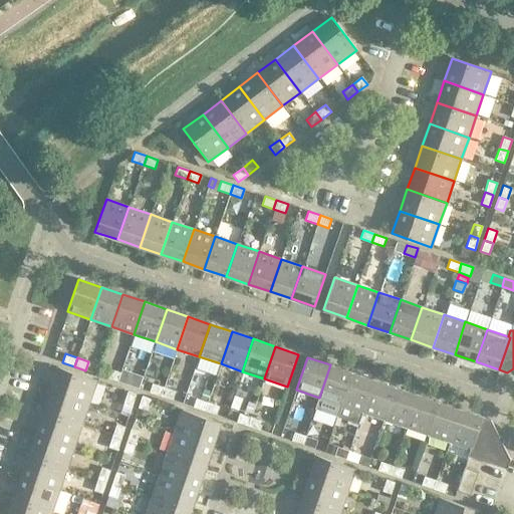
[(351,372),(330,364),(319,398),(340,405),(351,372)]
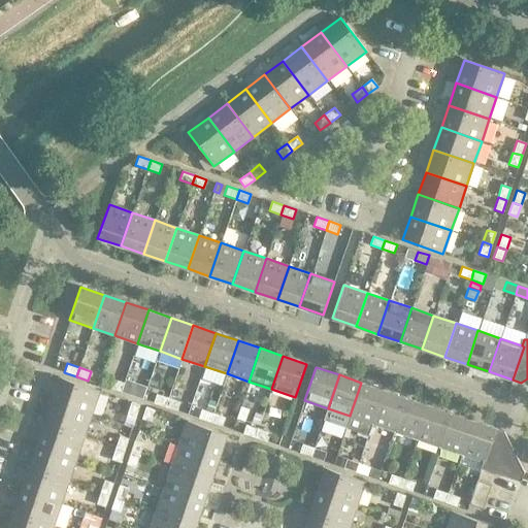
[(99,391),(59,377),(51,400),(92,415),(99,391)]
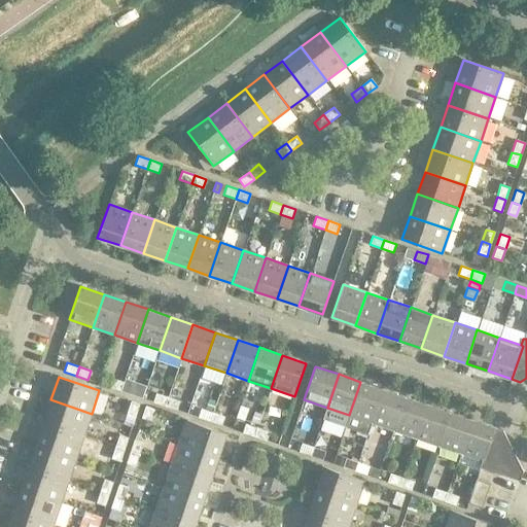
[(111,378),(108,387),(120,391),(124,382),(111,378)]
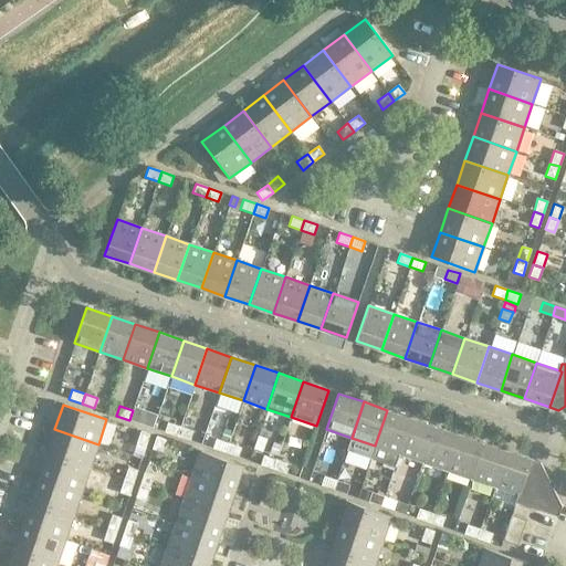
[(129,420),(146,426),(150,411),(134,406),(129,420)]
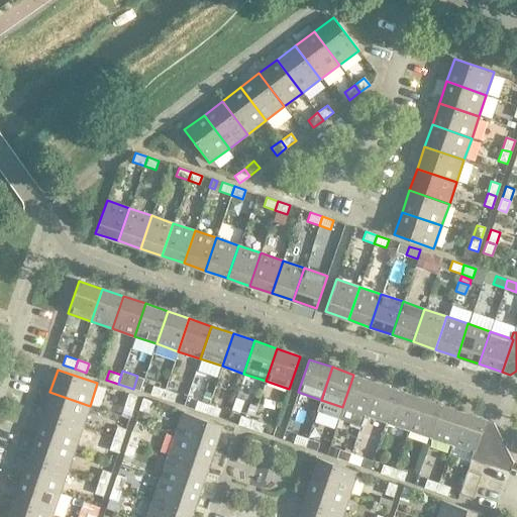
[(376,382),(353,375),(342,407),(338,419),(360,426),(365,415),(376,382)]
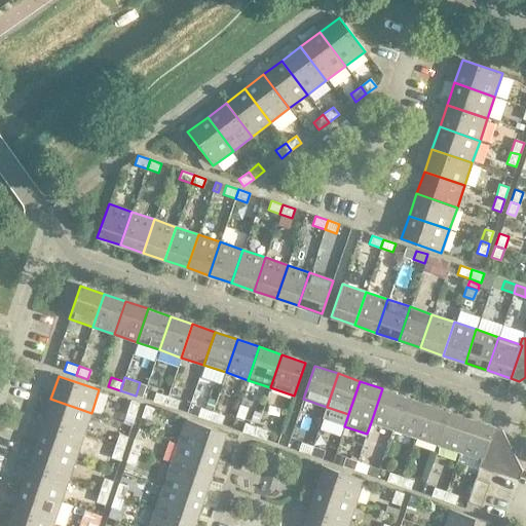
[(404,397),(382,388),(371,422),(392,429),(404,397)]
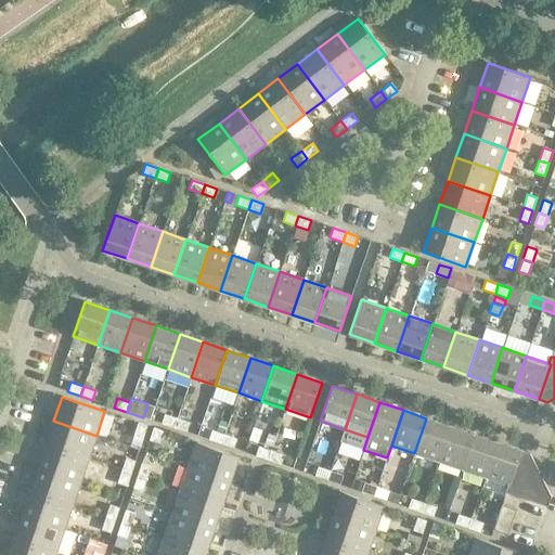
[(165,414),(162,423),(173,427),(177,418),(165,414)]
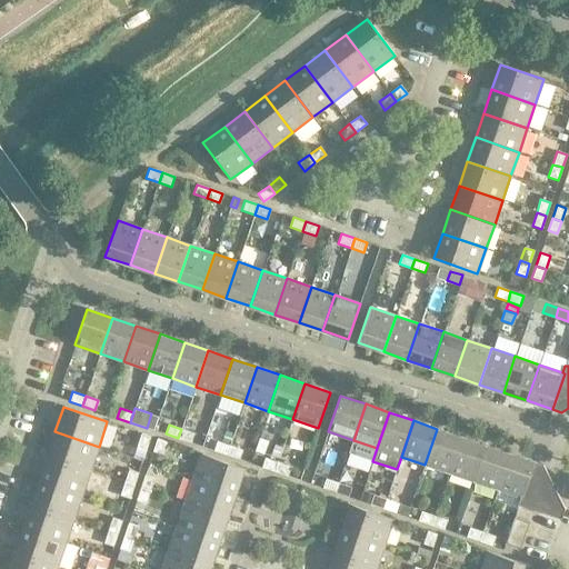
[(195,433),(181,429),(178,438),(191,442),(195,433)]
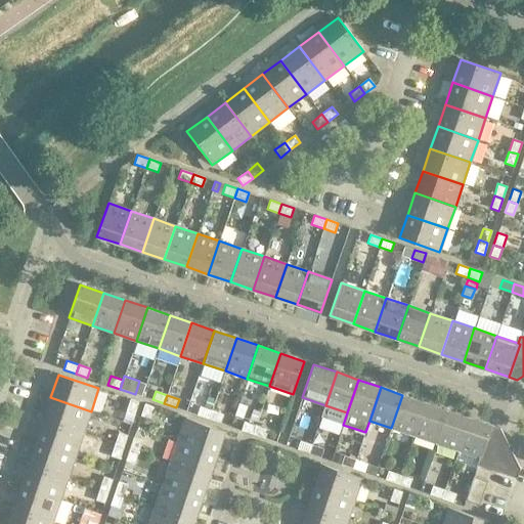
[(425,402),(402,395),(391,428),(413,435),(425,402)]
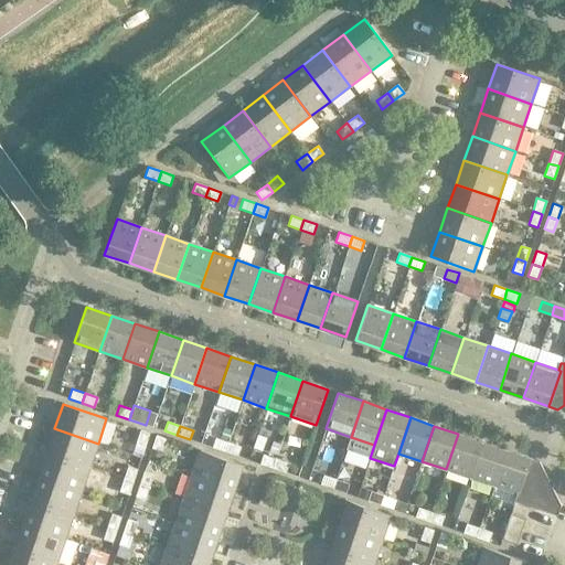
[(232,429),(223,427),(220,438),(227,440),(232,429)]
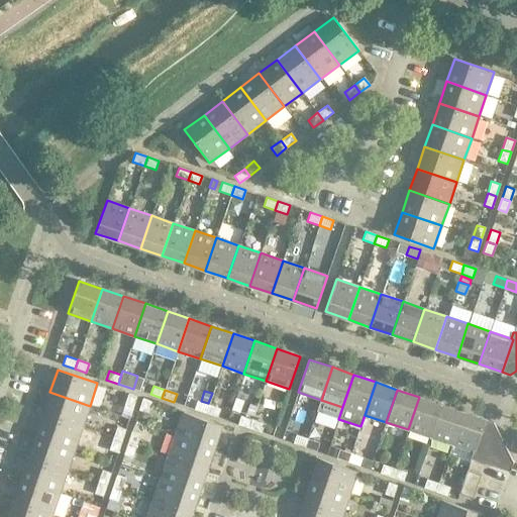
[(90,406),(49,392),(42,414),(82,427),(90,406)]
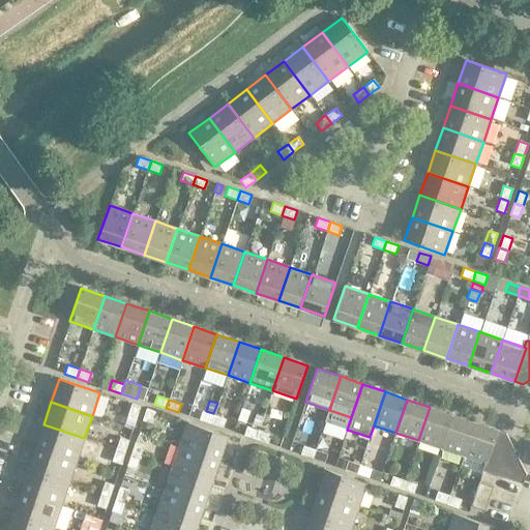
[(127,415),(137,418),(141,406),(131,404),(127,415)]
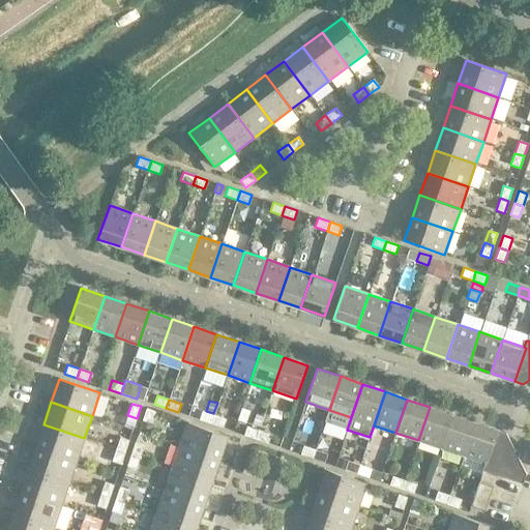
[(452,414),(430,407),(418,440),(440,448),(452,414)]
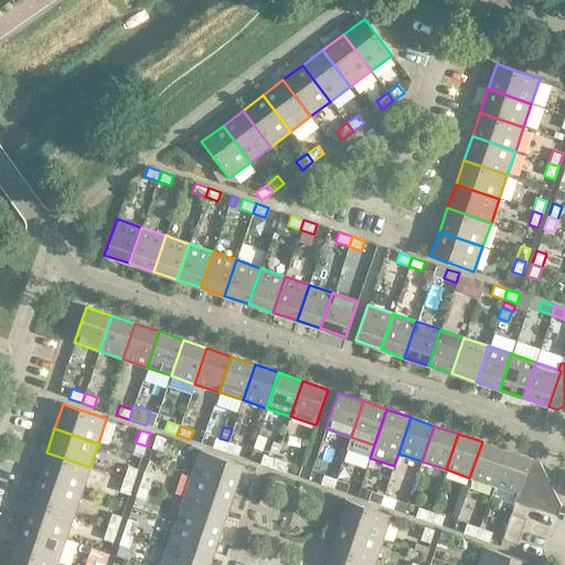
[(166,438),(156,435),(152,448),(161,451),(166,438)]
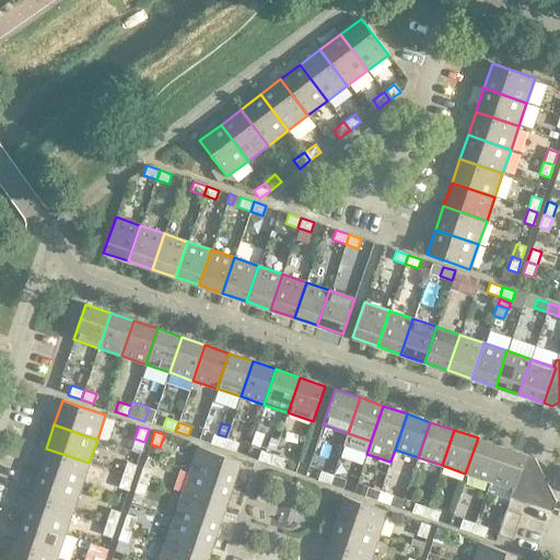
[(213,434),(210,443),(223,447),(226,439),(213,434)]
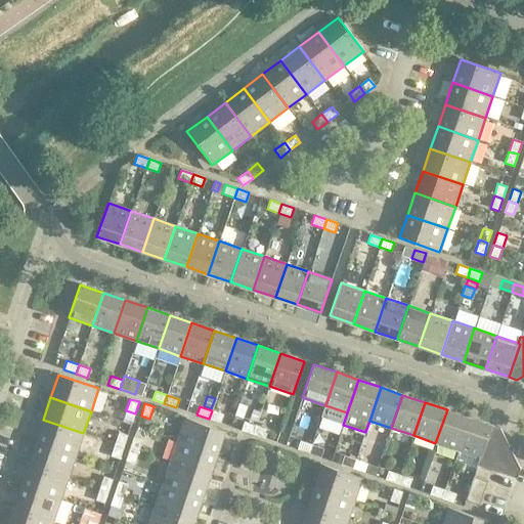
[(260,410),(253,408),(250,419),(257,421),(260,410)]
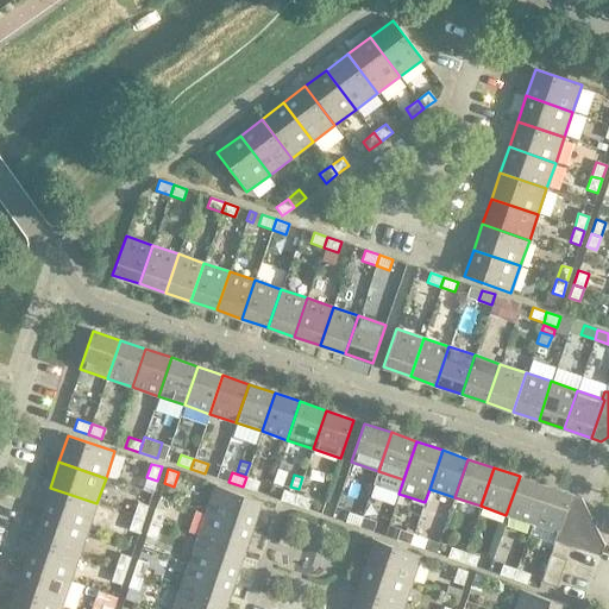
[(545,485),(520,476),(506,515),(532,523),(545,485)]
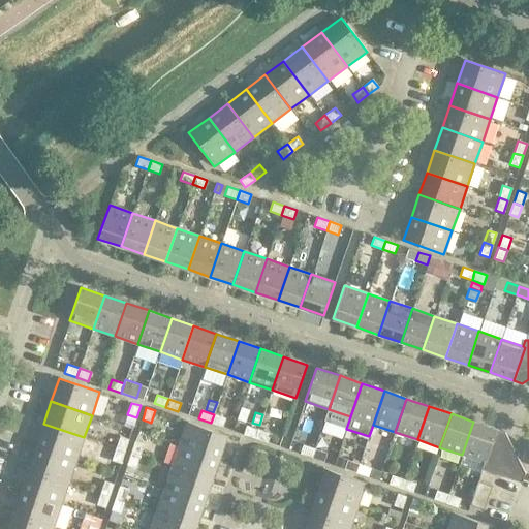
[(225,418),(214,414),(211,423),(222,427),(225,418)]
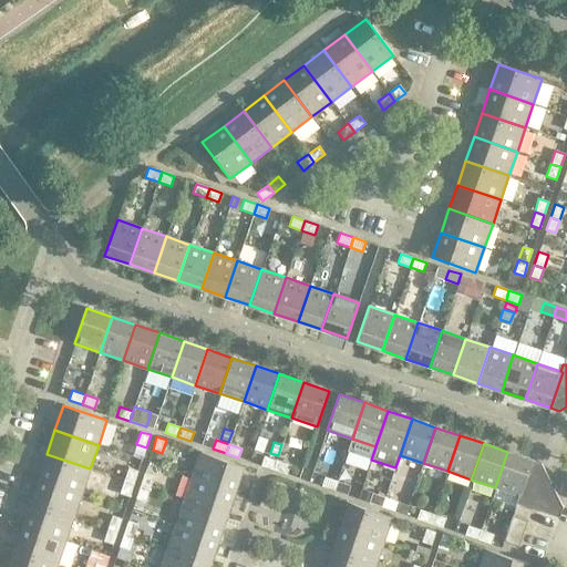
[(244,466),(200,452),(192,477),(235,492),(244,466)]
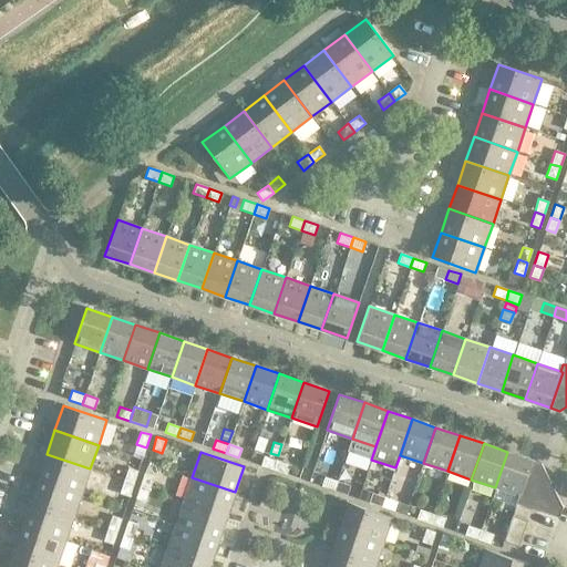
[(533,460),(507,452),(495,487),(518,495),(521,496),(533,460)]
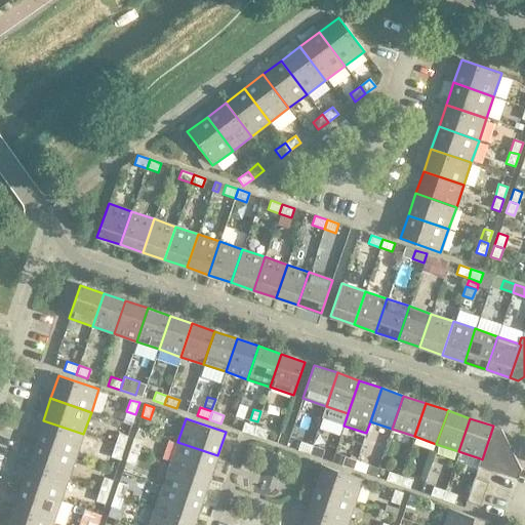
[(83,434),(43,420),(36,442),(76,456),(83,434)]
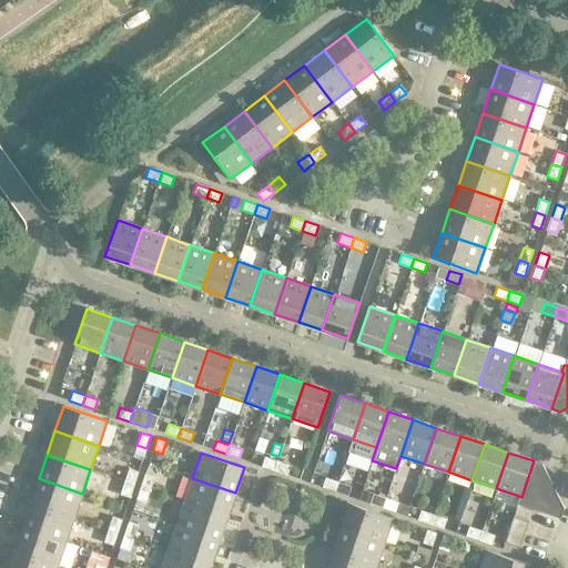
[(264,457),(261,466),(274,470),(277,462),(264,457)]
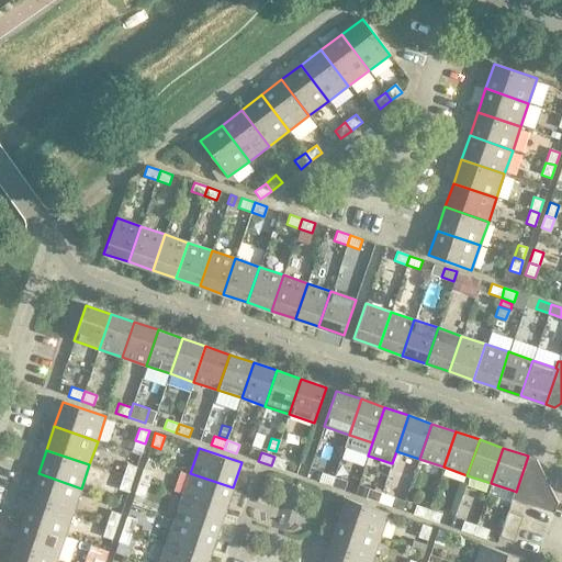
[(536,459),(528,456),(516,492),(514,491),(512,498),(554,513),(558,502),(536,459)]
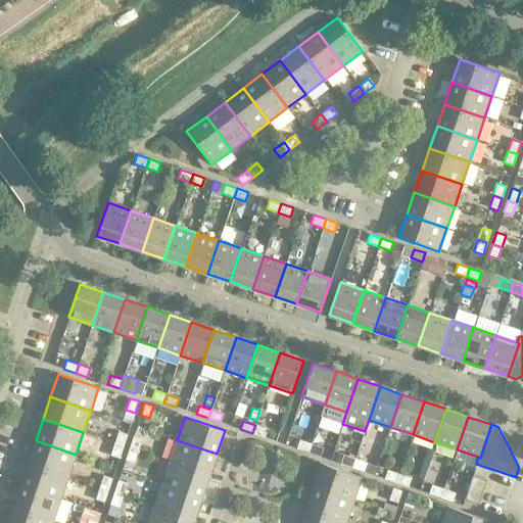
[(267,428),(255,425),(252,433),(264,437),(267,428)]
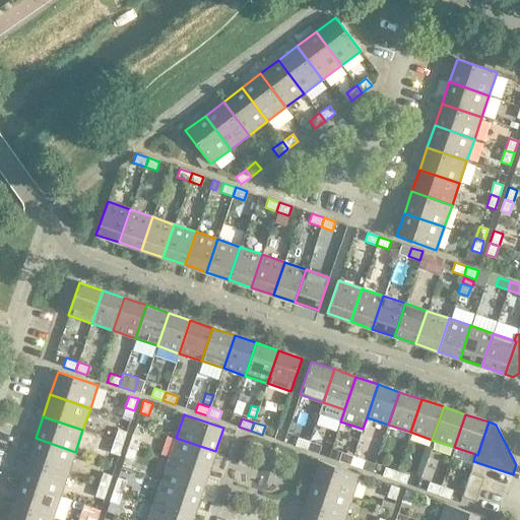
[(118,429),(114,441),(123,444),(126,432),(118,429)]
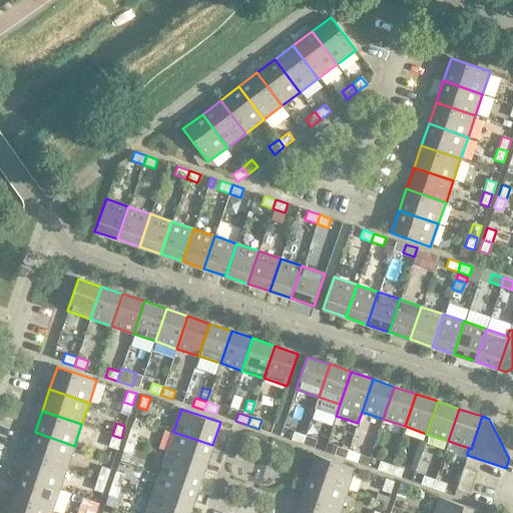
[(139,431),(130,428),(126,440),(135,443),(139,431)]
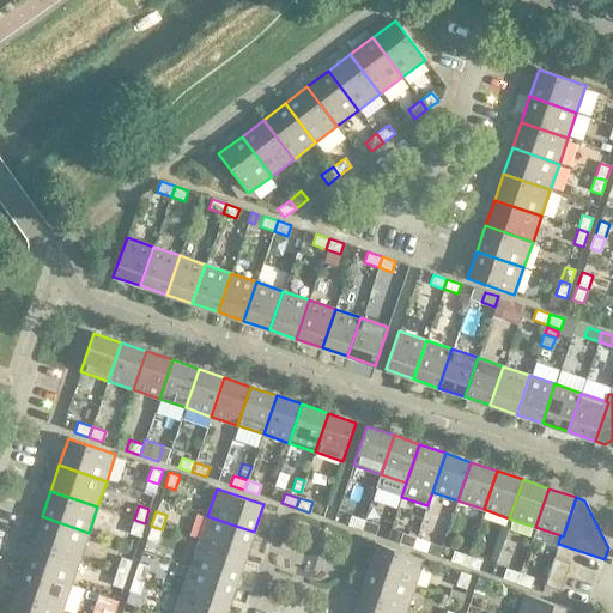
[(351,515),(347,526),(360,530),(364,520),(351,515)]
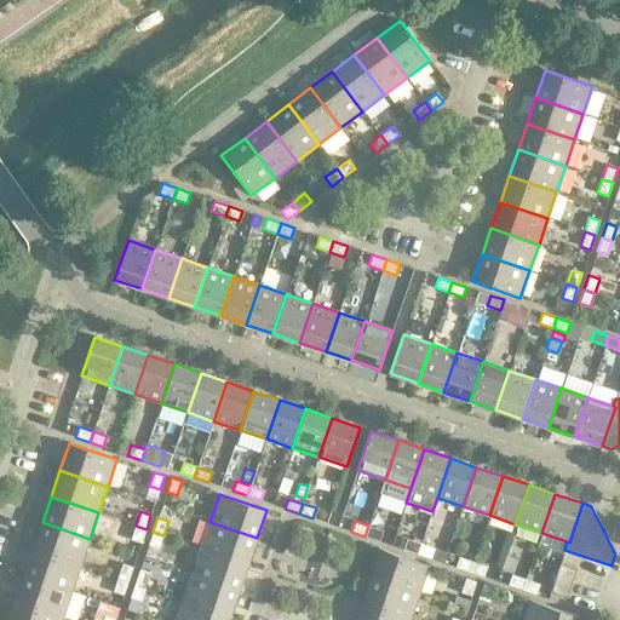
[(90,539),(42,522),(33,549),(81,564),(90,539)]
